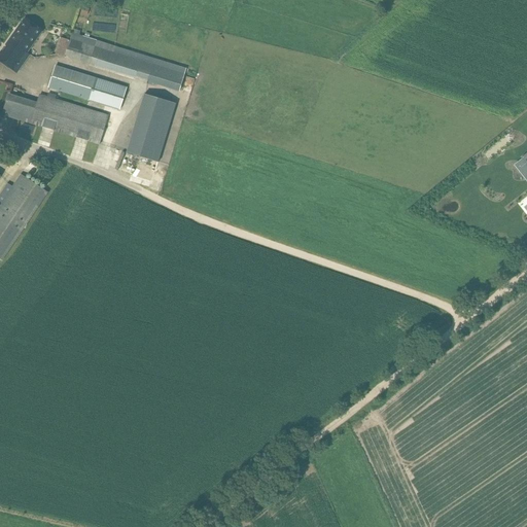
[(25,19),(0,53),(0,62),(13,71),(42,31),(25,19)]
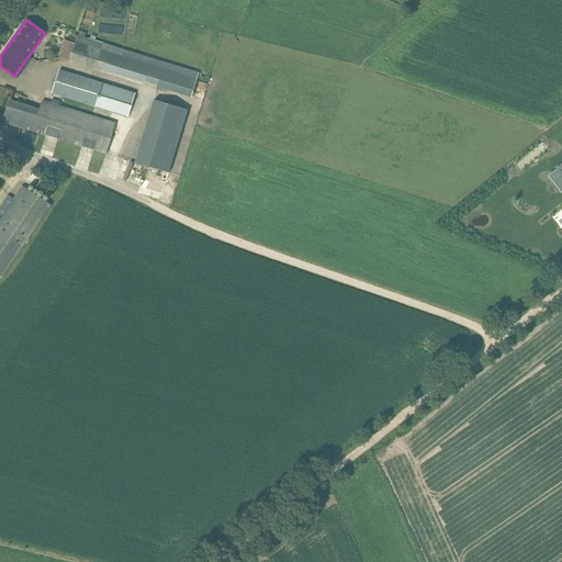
[(65,41),(60,57),(69,60),(70,59),(75,44),(65,41)]
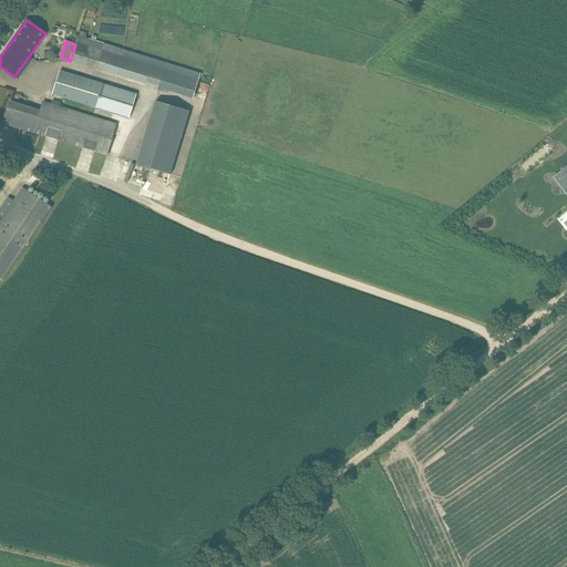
[(110,45),(103,71),(169,91),(177,66),(110,45)]
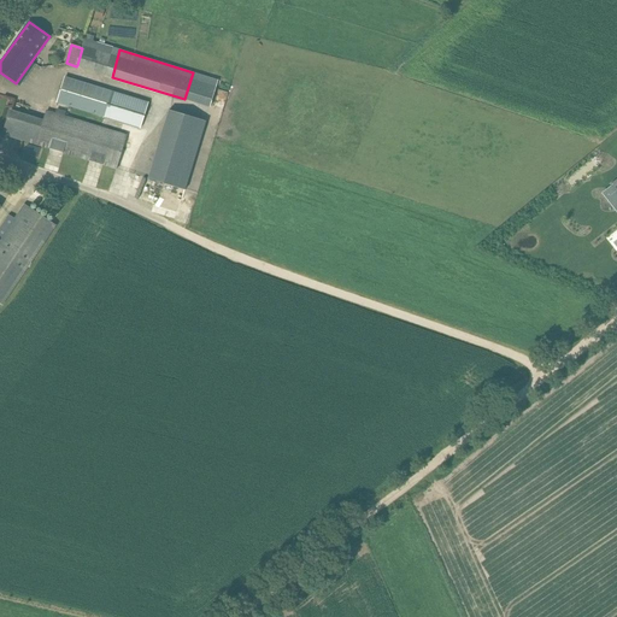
[(57,103),(141,129),(151,101),(65,76),(57,103)]
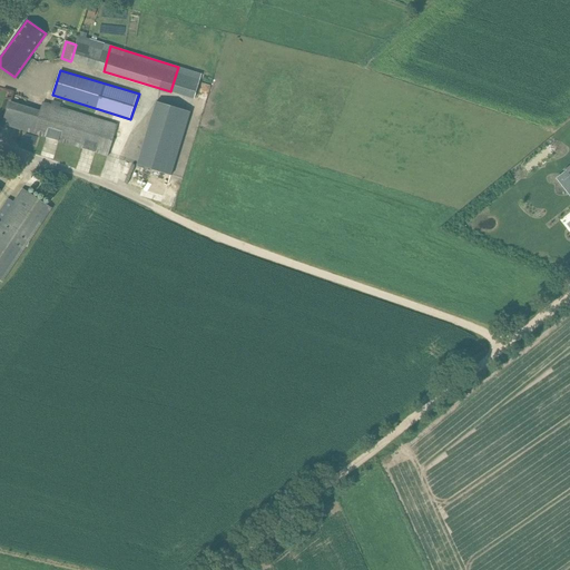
[(159,100),(143,166),(178,174),(194,109),(159,100)]
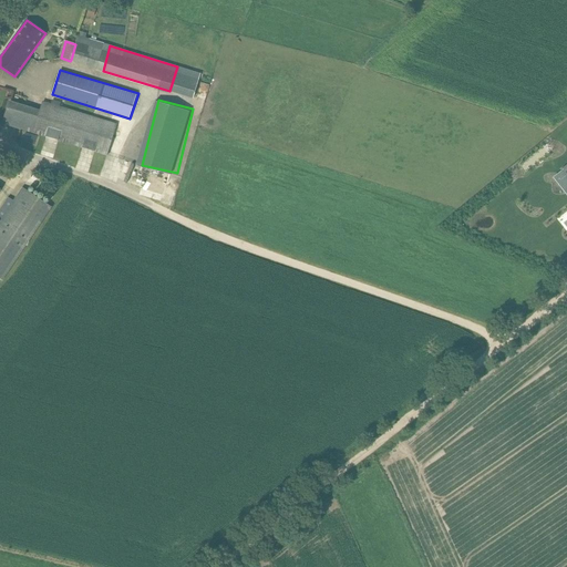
[(3,124),(107,155),(116,124),(43,102),(40,112),(10,102),(3,124)]
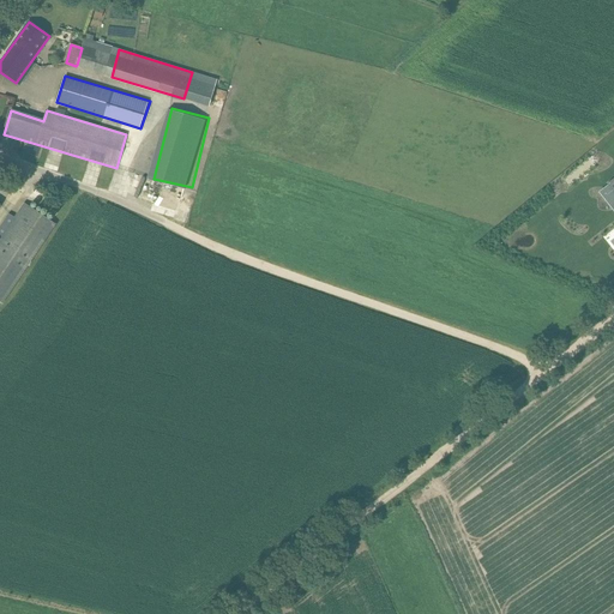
[(608,212),(600,220),(608,223),(613,218),(613,200),(602,210),(608,212)]
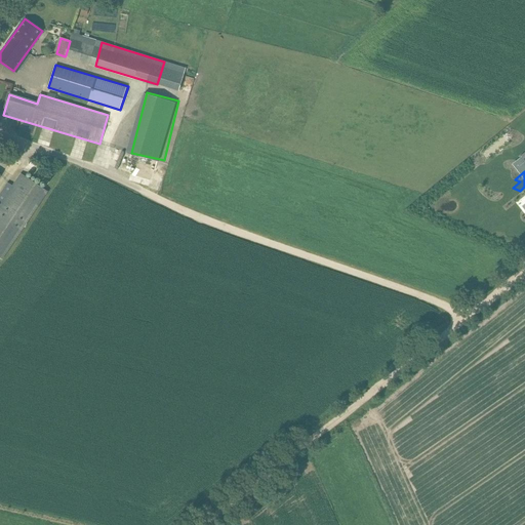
[(0,257),(3,259),(48,193),(35,184),(22,174),(15,183),(13,186),(7,183),(0,193),(0,257)]
